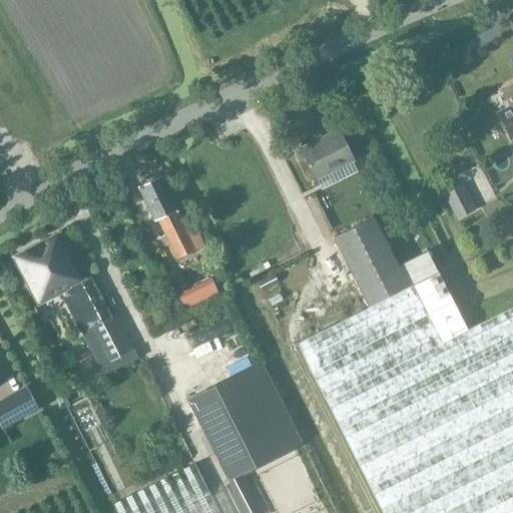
[(512,84),(504,89),(512,106),(512,107),(499,114),(511,137),(512,135),(512,84)]
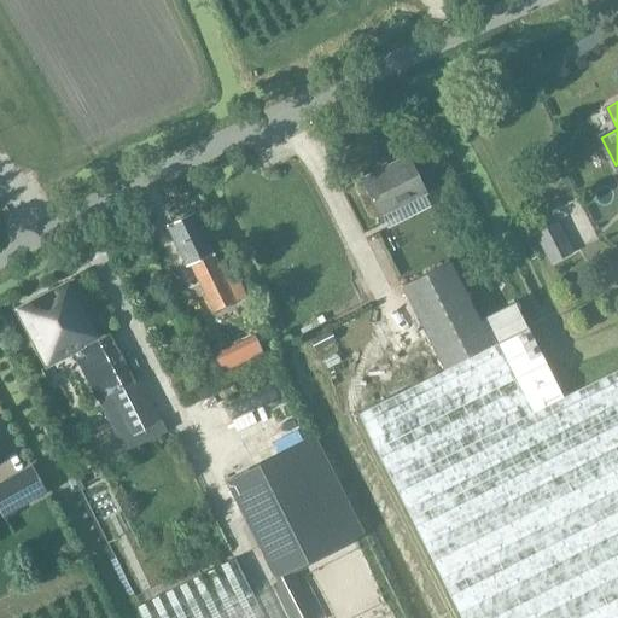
[(362,181),(379,216),(425,193),(407,157),(362,181)]
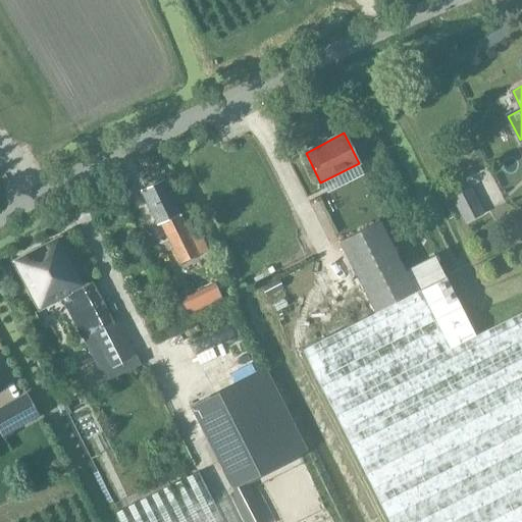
[(159,226),(163,224),(183,265),(211,251),(202,232),(193,238),(181,213),(183,213),(166,180),(143,192),(159,226)]
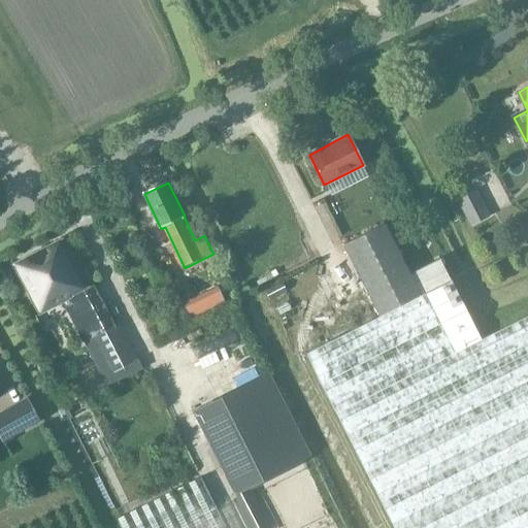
[(456,198),(469,224),(489,215),(475,188),(456,198)]
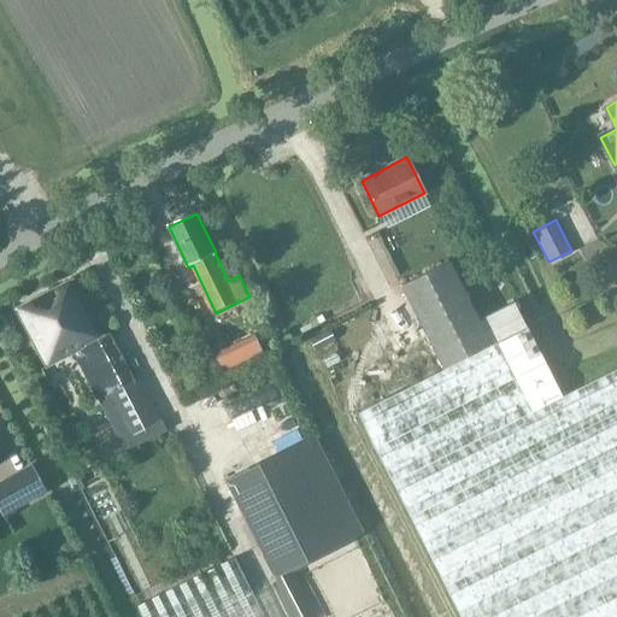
[(450,263),(401,286),(442,368),(491,345),(479,322),(450,263)]
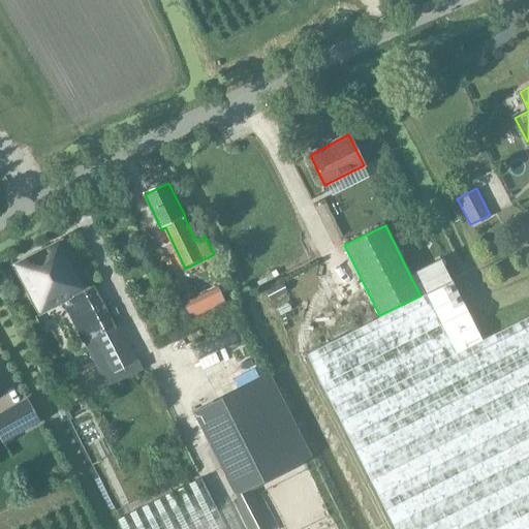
[(63,300),(75,324),(84,340),(117,322),(96,282),(92,285),(66,237),(13,263),(38,313),(63,300)]
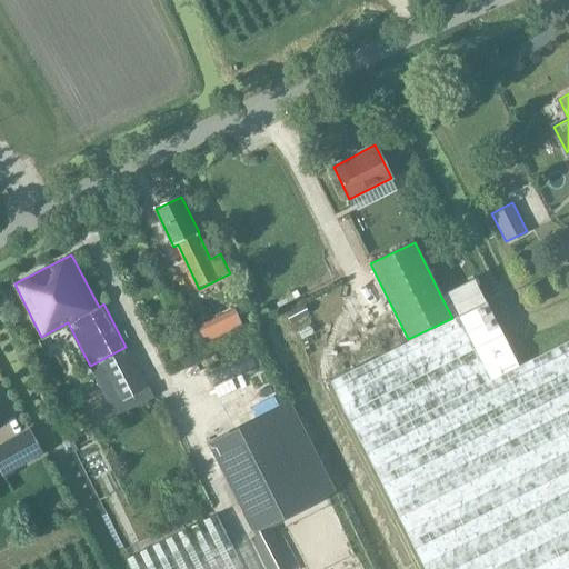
[(475,280),(441,297),(452,318),(485,301),(475,280)]
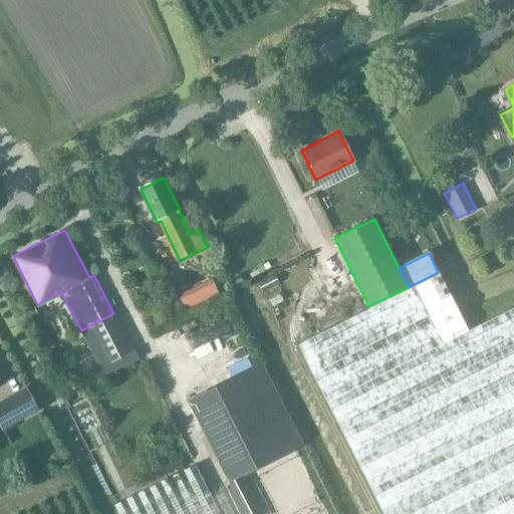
[(369,308),(298,344),(312,371),(383,513),(513,513),(513,308),(469,331),(440,274),(439,274),(438,272),(409,287),(368,306),(369,308)]
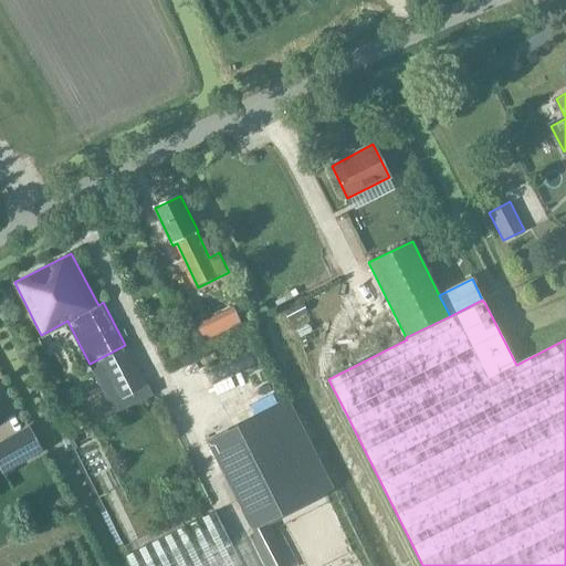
[(305,312),(301,303),(283,311),(287,321),(305,312)]
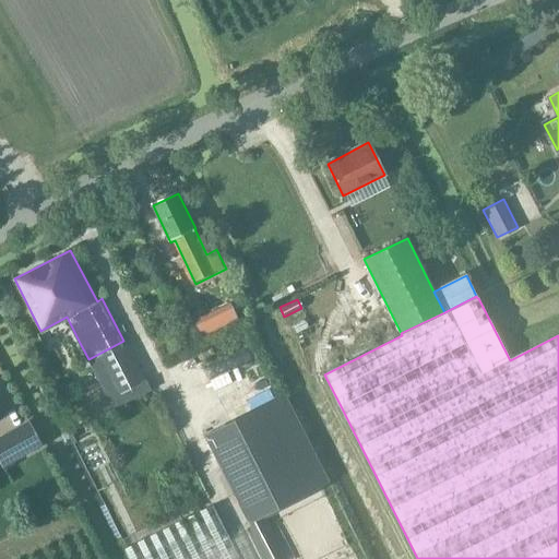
[(218,330),(211,316),(195,323),(202,337),(218,330)]
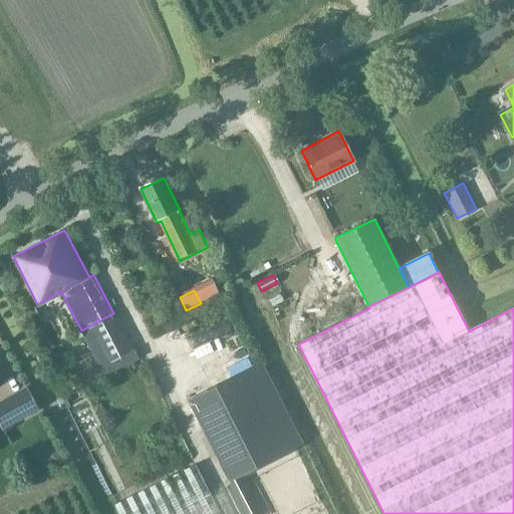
[(190,401),(230,481),(304,443),(264,363),(190,401)]
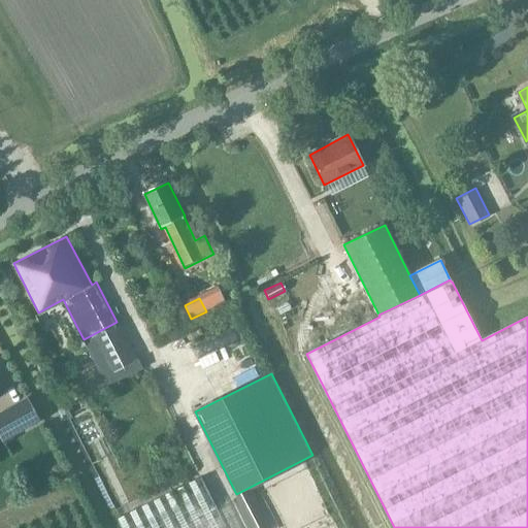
[(0,436),(2,440),(39,421),(28,401),(0,416),(0,436)]
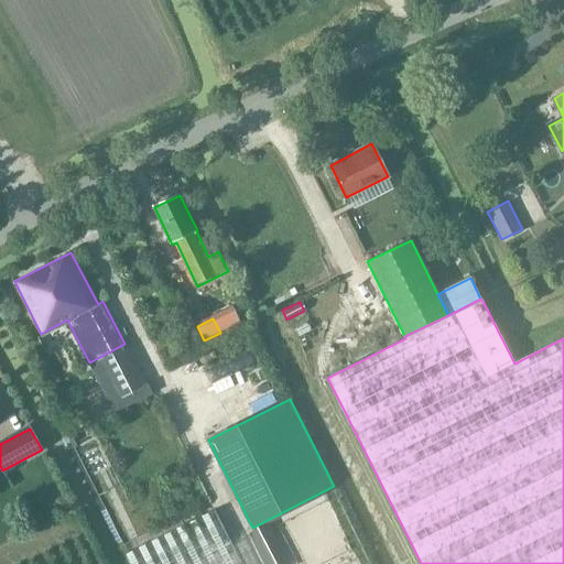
[(130,563),(241,563),(214,510),(126,554),(130,563)]
